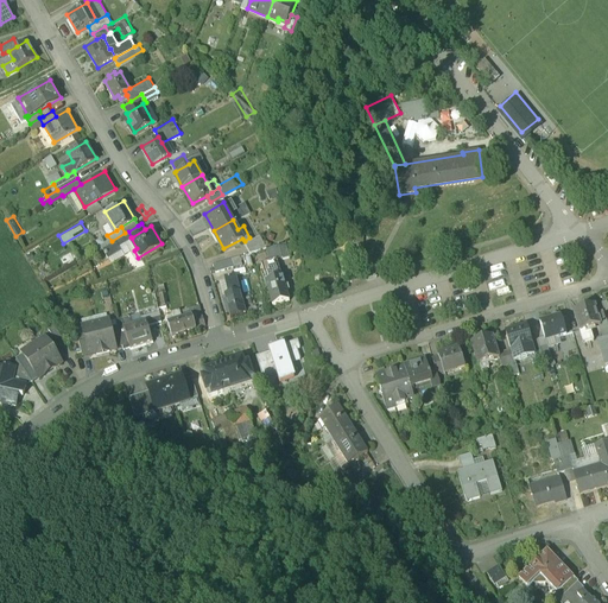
[(131,237),(132,237),(128,232),(125,233),(112,241),(102,246),(108,255),(121,248),(119,245),(131,237)]
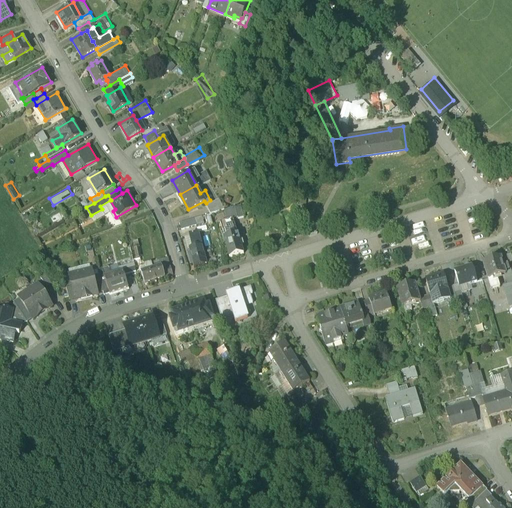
[(210,200),(206,203),(210,211),(224,207),(219,196),(210,200)]
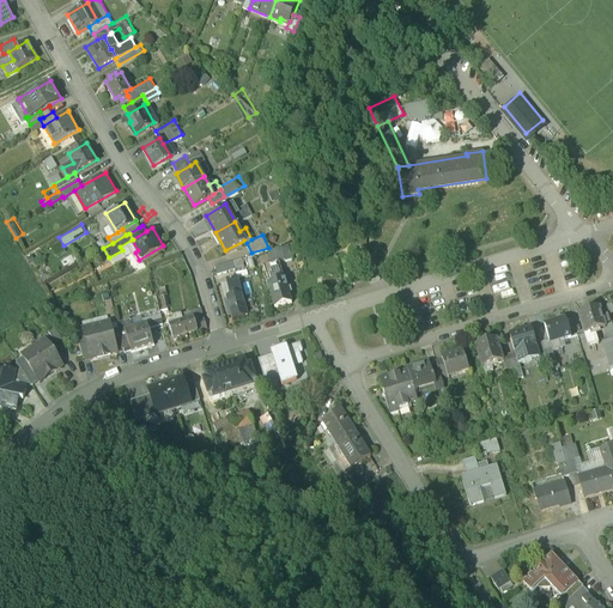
[(137,261),(139,260),(135,253),(138,250),(132,239),(120,247),(122,250),(109,257),(113,263),(132,251),(137,261)]
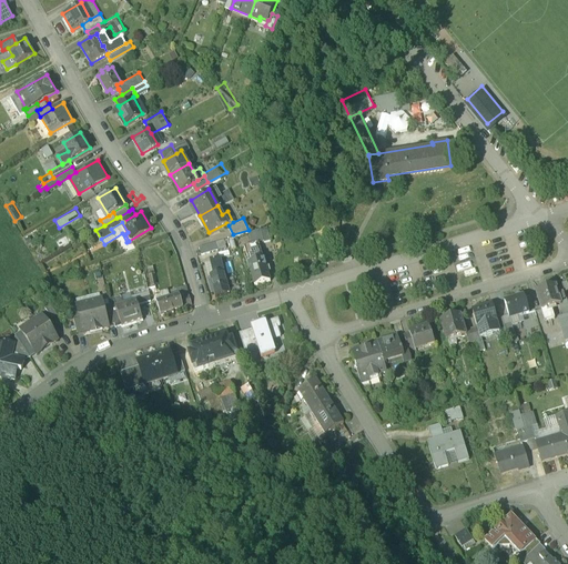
[(267,224),(249,230),(252,240),(259,239),(270,235),(267,224)]
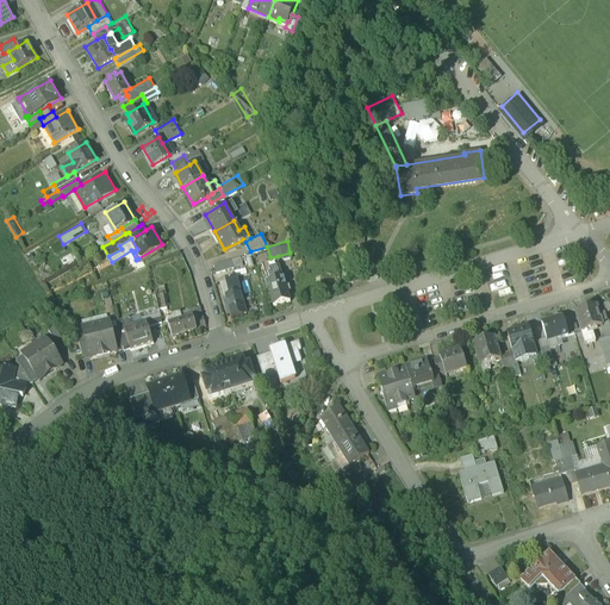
[(278,256),(271,257),(262,260),(268,279),(282,275),(278,256)]
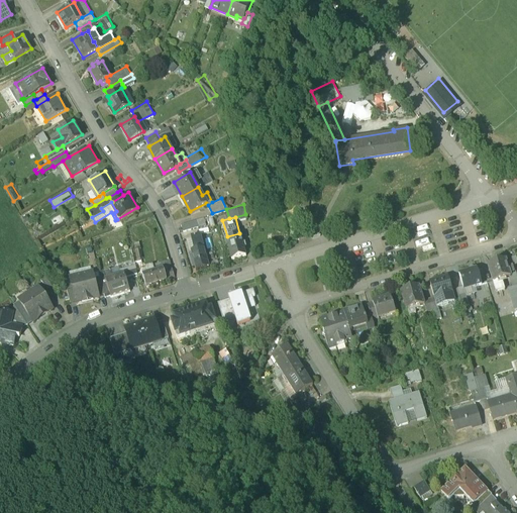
[(196,218),(181,222),(183,229),(198,224),(196,218)]
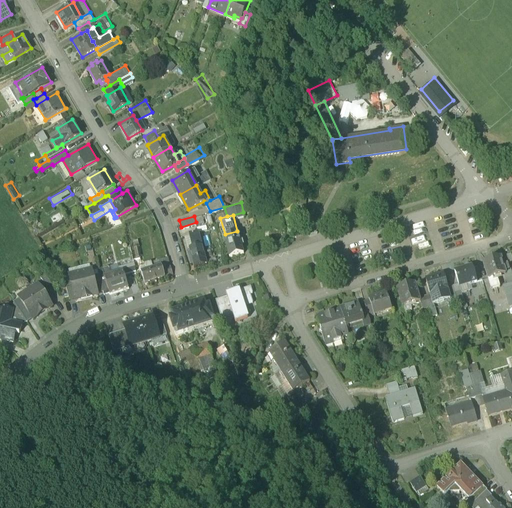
[(198,231),(190,233),(193,245),(201,243),(198,231)]
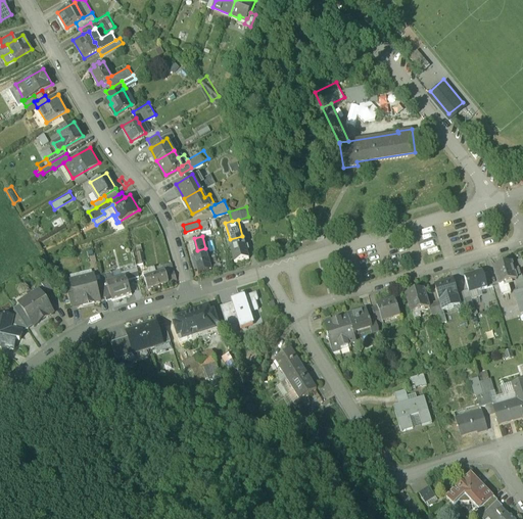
[(230,239),(229,240),(235,260),(248,255),(242,236),(230,239)]
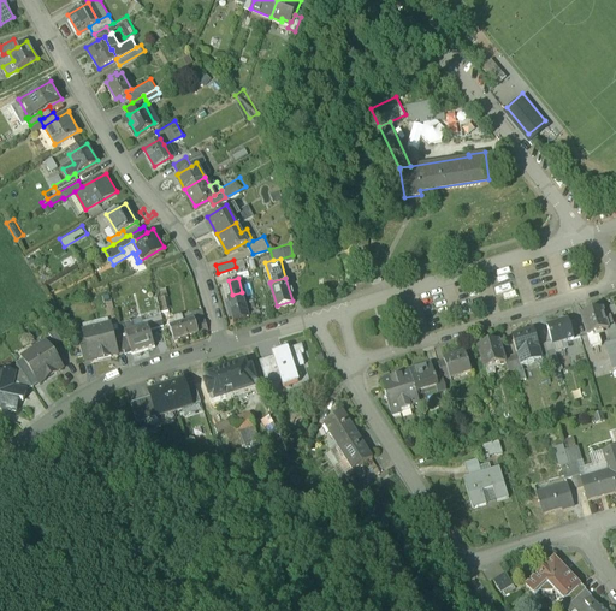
[(177,322),(173,315),(195,309),(200,308),(197,301),(172,308),(167,285),(160,286),(165,307),(160,308),(161,314),(164,325),(170,324),(177,322)]
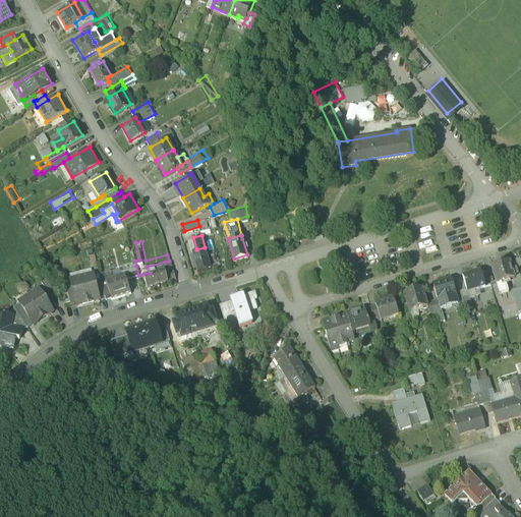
[(196,249),(192,250),(194,254),(191,255),(194,266),(196,265),(197,269),(210,266),(205,247),(196,249)]
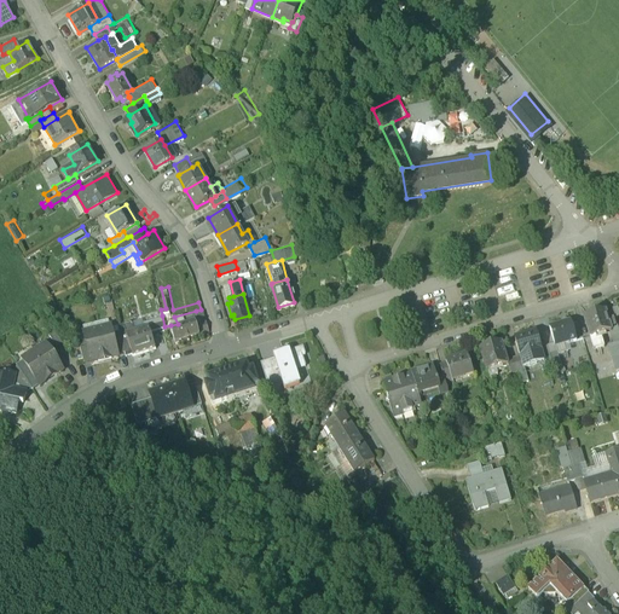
[(605,307),(584,313),(590,334),(601,330),(611,328),(609,323),(614,322),(612,314),(607,316),(605,307)]
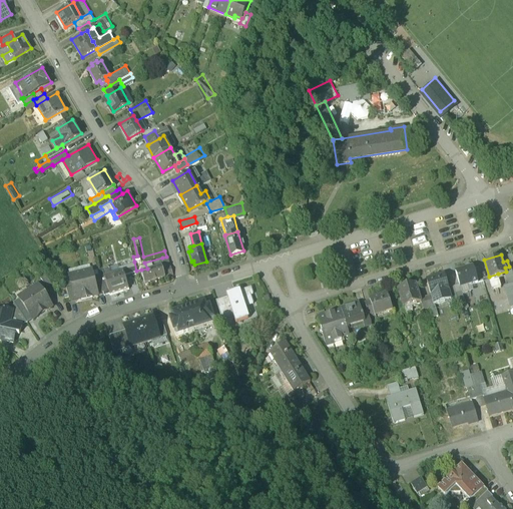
[(164,265),(170,264),(168,256),(166,257),(162,258),(164,265)]
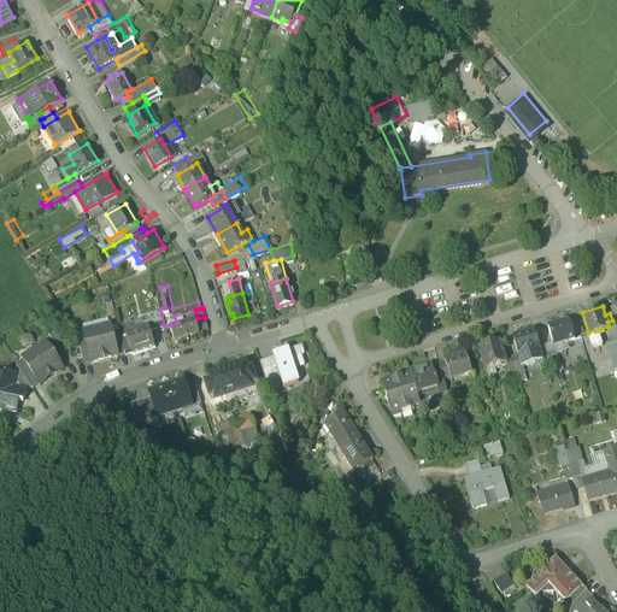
[(177,323),(194,317),(195,319),(198,318),(195,310),(174,316),(177,323)]
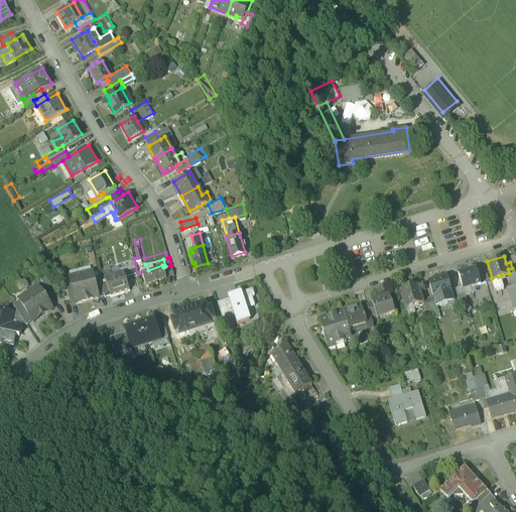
[(125,275),(137,272),(135,263),(123,266),(124,270),(125,275)]
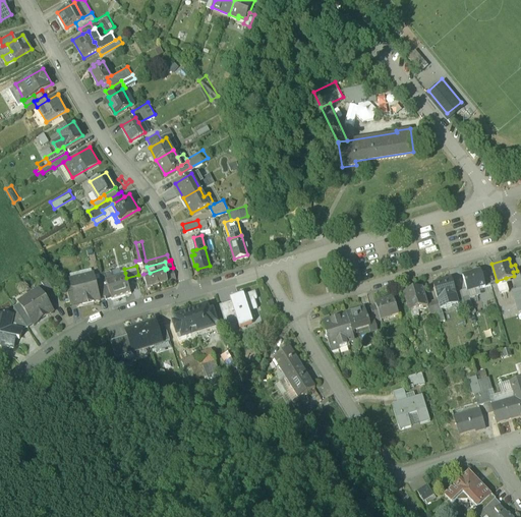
[(150,273),(143,274),(147,286),(168,279),(165,270),(164,268),(150,273)]
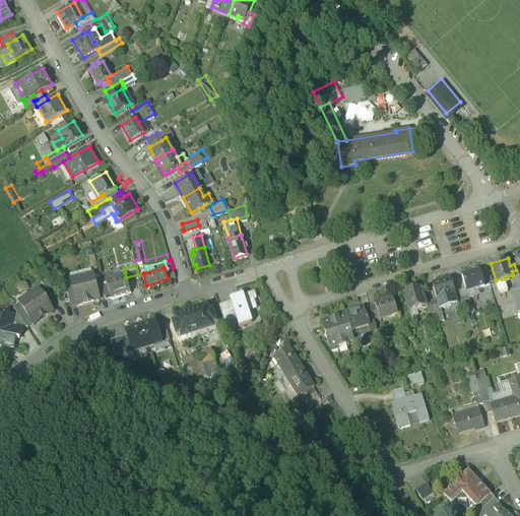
[(167,268),(165,269),(168,278),(176,276),(173,267),(167,268)]
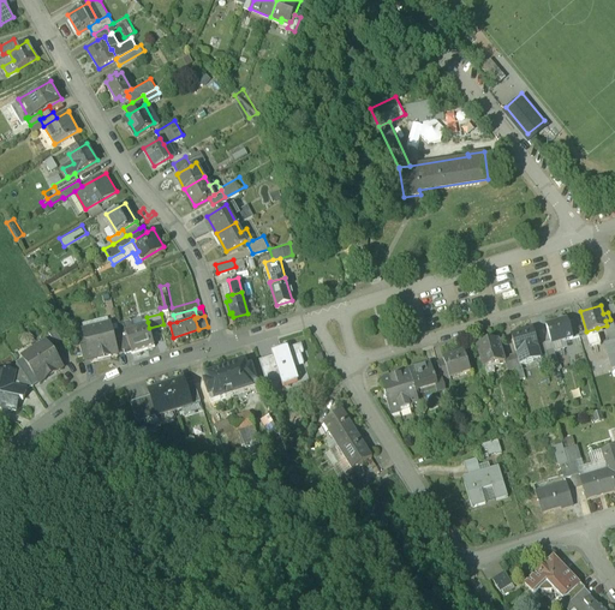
[(566,316),(545,322),(550,338),(551,341),(554,348),(563,346),(561,338),(572,335),(566,316)]
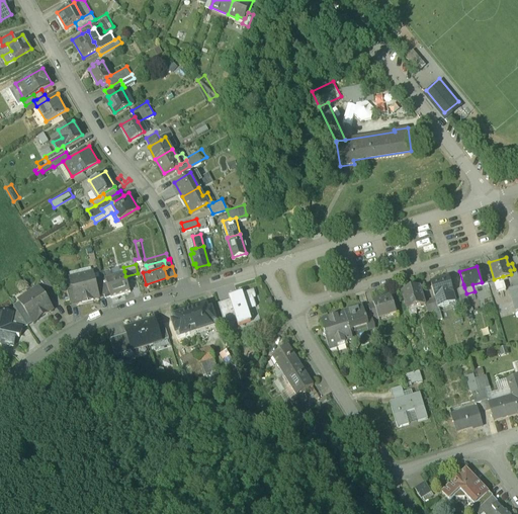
[(105,277),(112,275),(110,267),(99,270),(105,296),(111,294),(108,286),(105,277)]
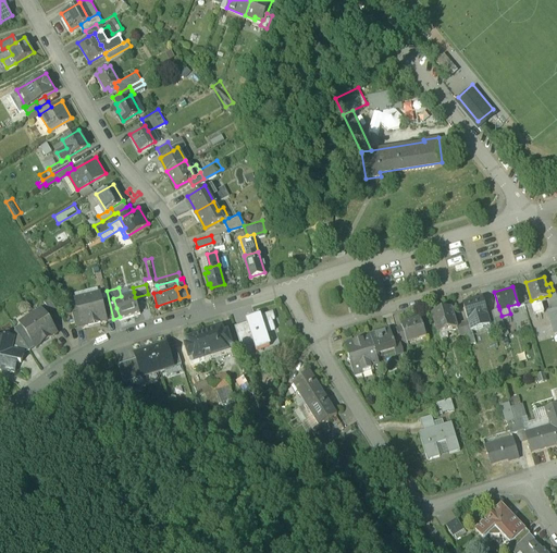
[(99,291),(87,294),(94,321),(99,319),(99,320),(107,318),(106,317),(101,297),(99,291)]
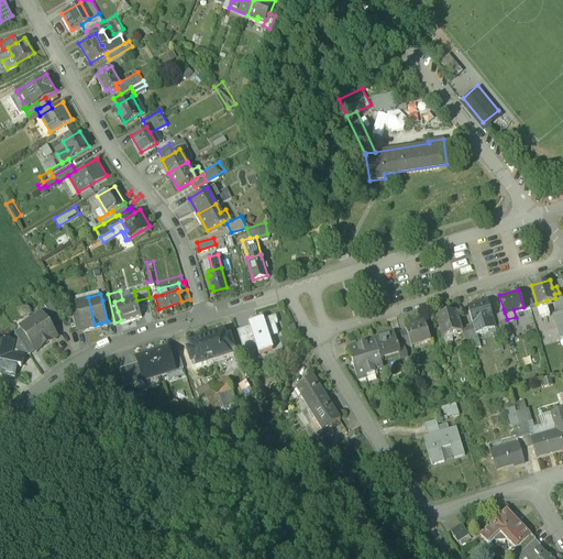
[(136,300),(135,295),(122,299),(114,302),(118,311),(138,305),(136,300)]
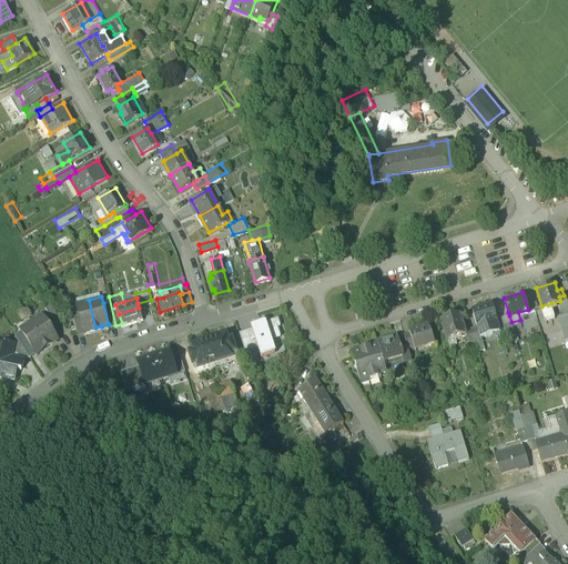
[(89,300),(77,303),(79,309),(83,329),(83,331),(91,329),(95,328),(89,300)]
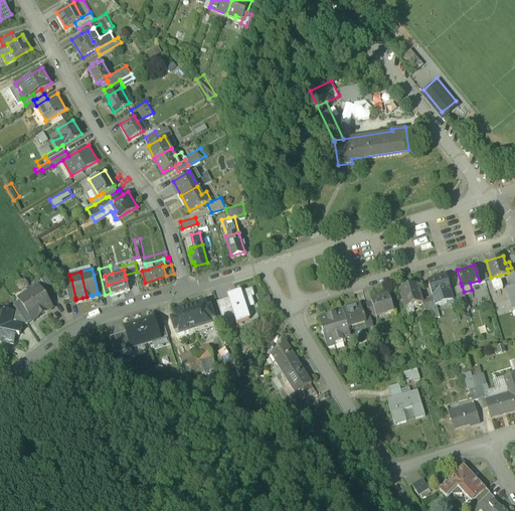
[(447,273),(427,279),(433,293),(434,299),(435,299),(444,297),(442,292),(449,290),(451,289),(451,286),(449,280),(447,273)]
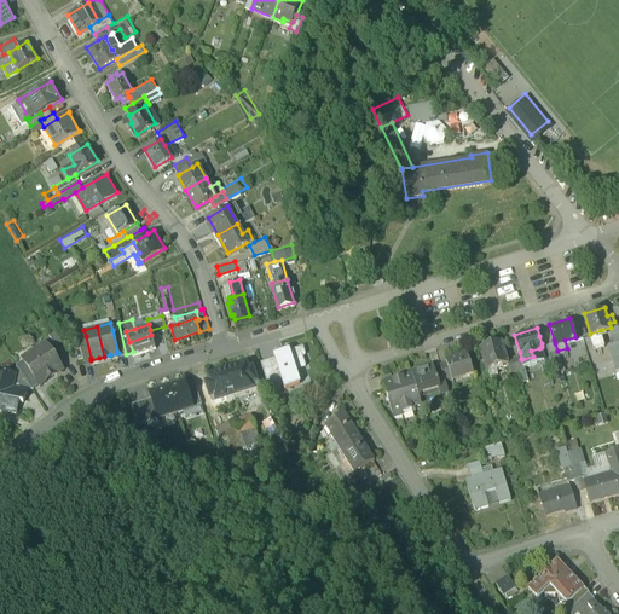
[(63,341),(55,329),(48,332),(52,339),(57,345),(63,341)]
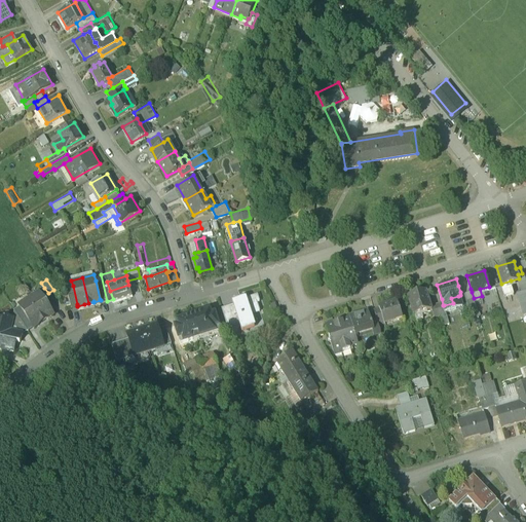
[(101,280),(96,281),(100,299),(106,297),(101,280)]
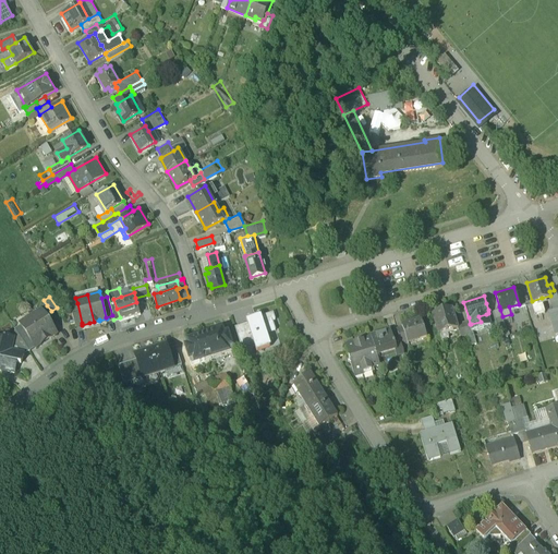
[(542,298),(532,301),(535,312),(545,309),(542,298)]
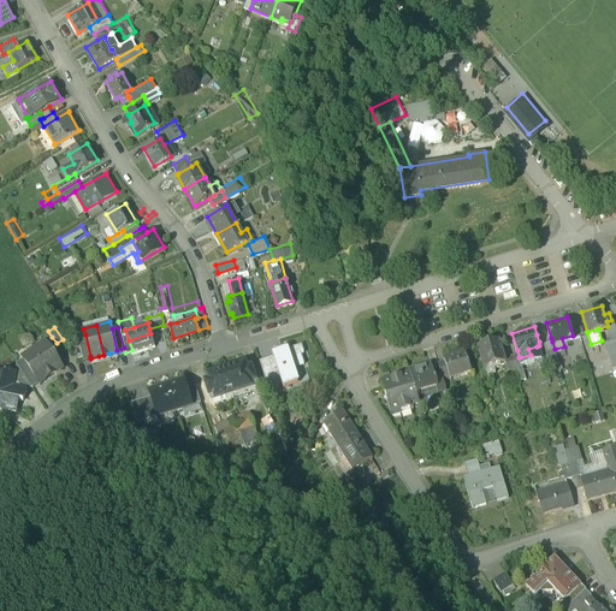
[(150,333),(129,340),(132,350),(154,343),(150,333)]
